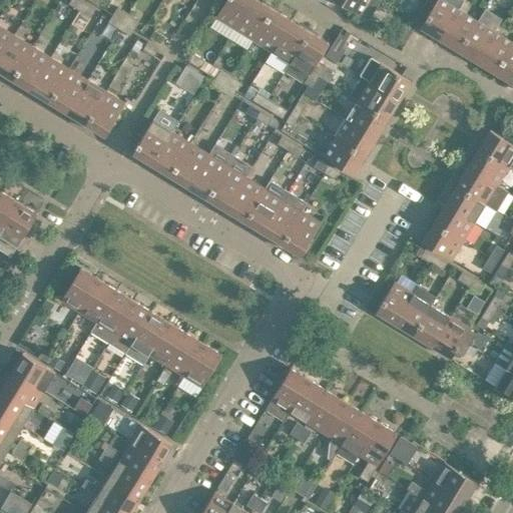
[(81,0),(70,0),(69,3),(80,10),(85,2),(81,0)]
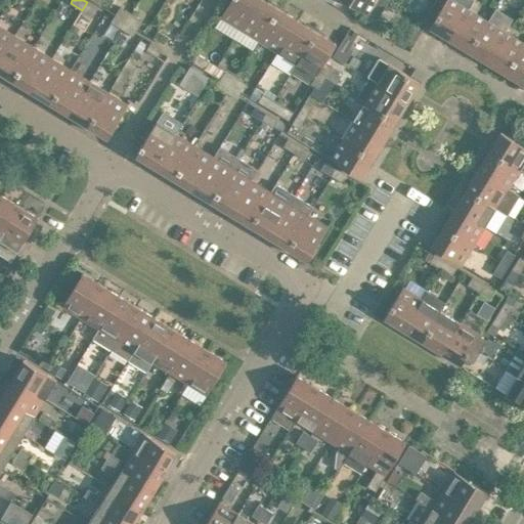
[(230,0),(221,16),(241,29),(257,0),(230,0)]
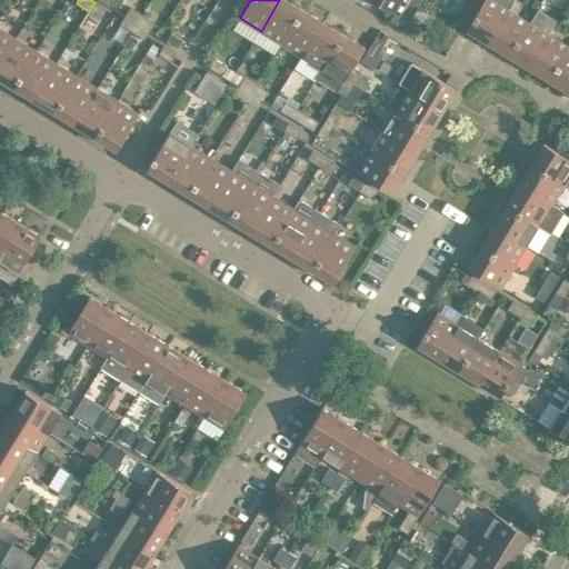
[(281,43),(303,9),(289,0),(279,0),(261,31),(281,43)]
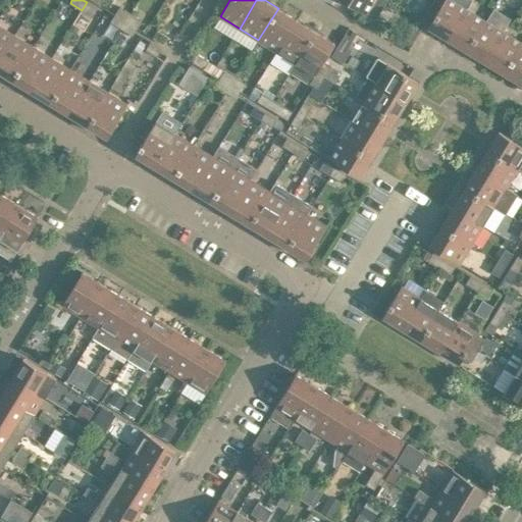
[(344,0),(373,18),(384,0),(344,0)]
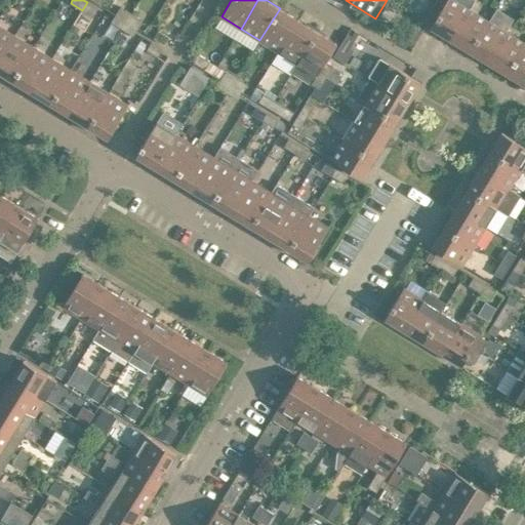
[(432,26),(431,28),(450,39),(469,8),(454,0),(447,0),(443,7),(436,18),(432,26)]
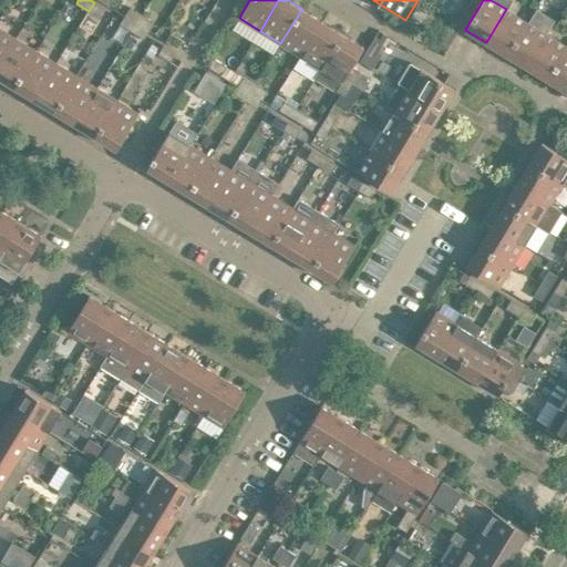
[(101,19),(106,10),(94,2),(89,11),(101,19)]
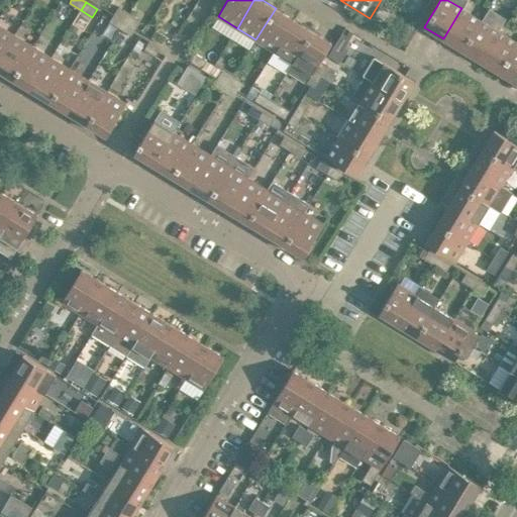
[(422,13),(429,18),(436,7),(428,2),(422,12),(422,13)]
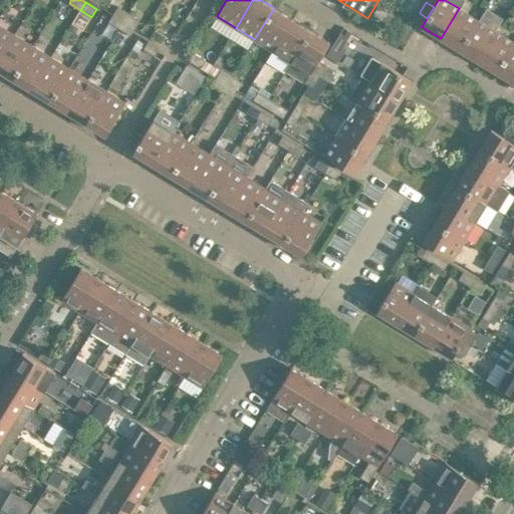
[(118,6),(113,14),(124,21),(130,13),(118,6)]
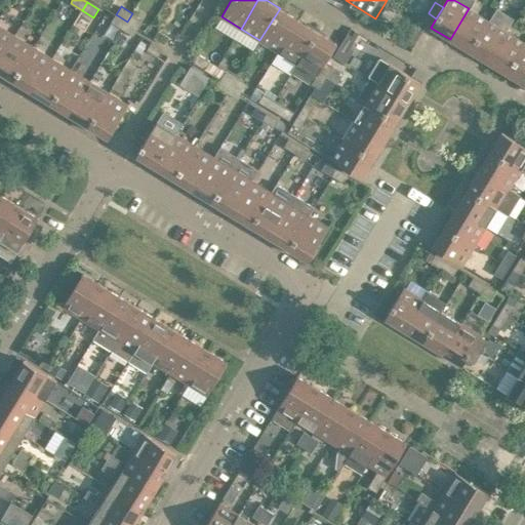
[(278,52),(298,19),(280,8),(259,40),(278,52)]
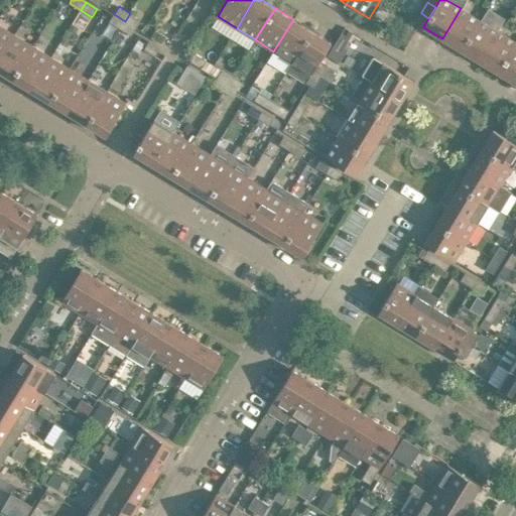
[(462,50),(480,20),(461,8),(442,38),(462,50)]
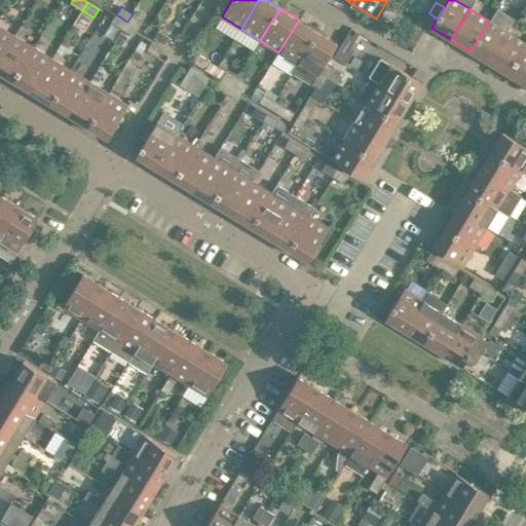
[(427,11),(422,20),(433,26),(437,19),(429,13),(429,12),(427,11)]
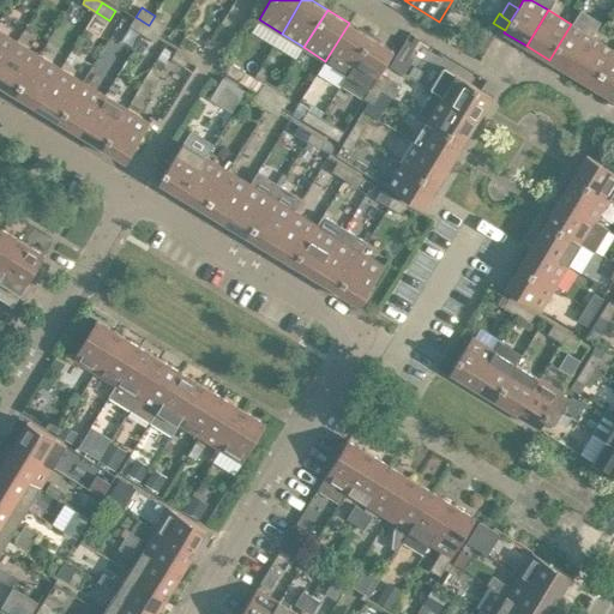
[(149,25),(162,32),(168,24),(155,16),(149,25)]
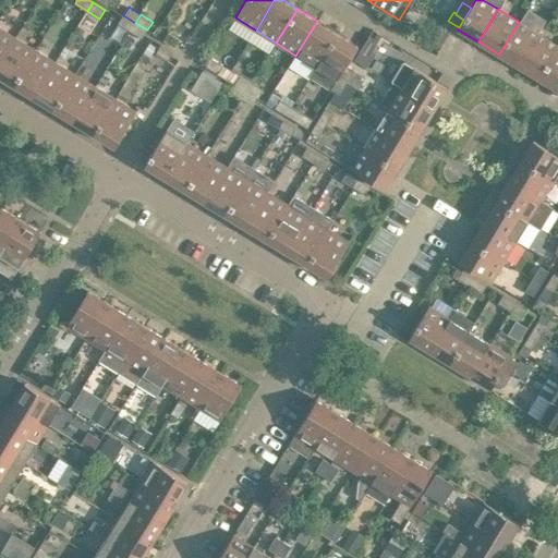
[(123,15),(118,23),(130,31),(135,23),(123,15)]
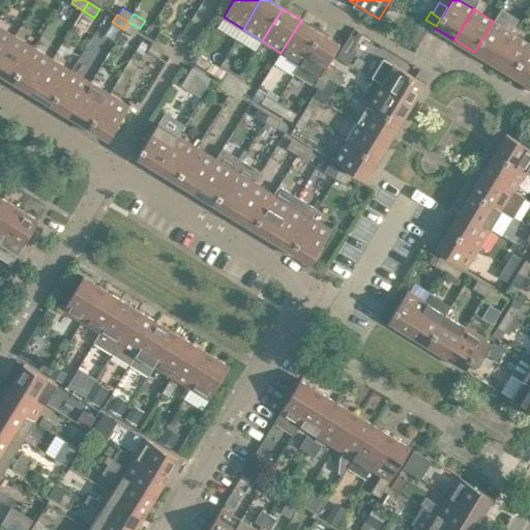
[(300,64),(321,31),(301,20),(281,53),(300,64)]
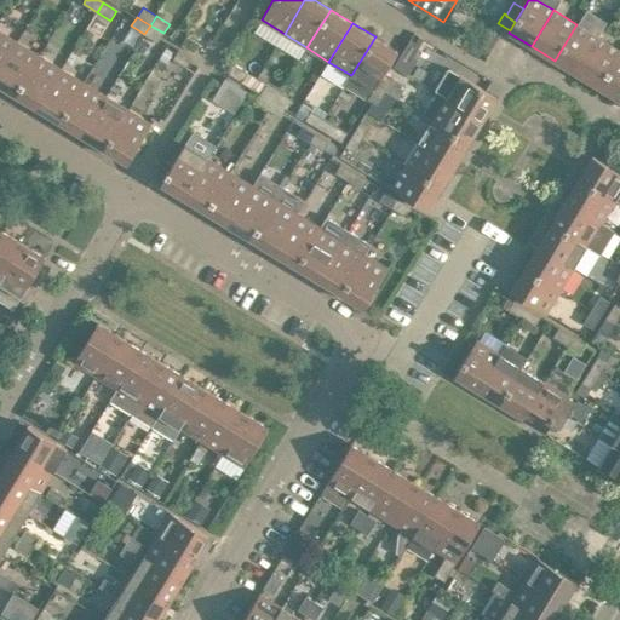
[(577,74),(598,38),(577,24),(555,61),(577,74)]
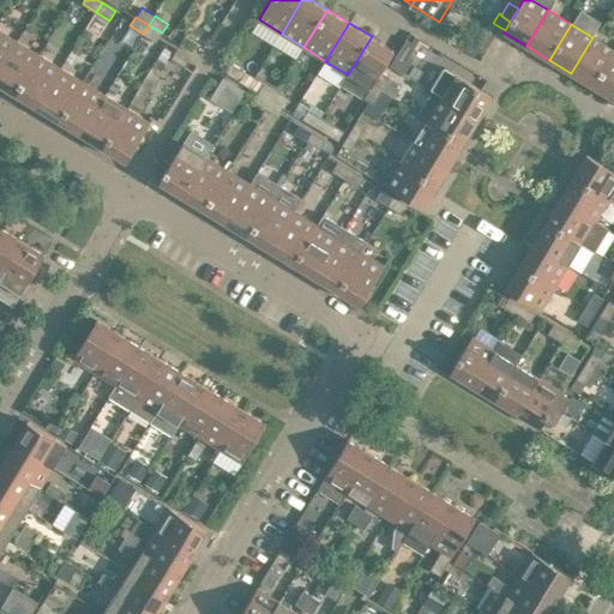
[(143,34),(156,42),(162,32),(149,25),(143,34)]
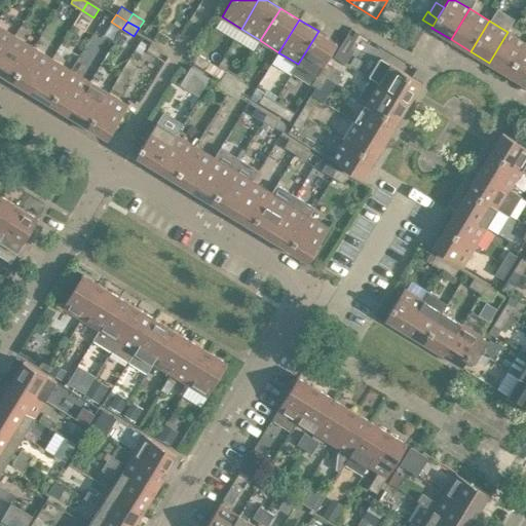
[(0,59),(14,36),(0,26),(0,59)]
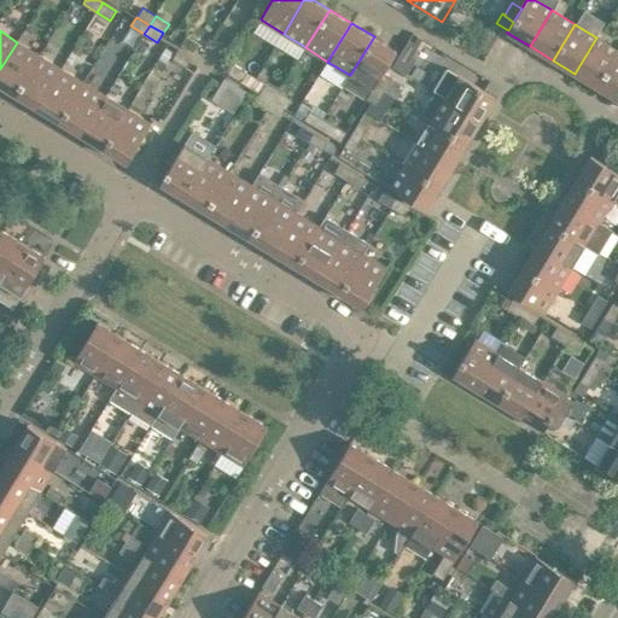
[(490,51),(497,38),(489,31),(481,45),(490,51)]
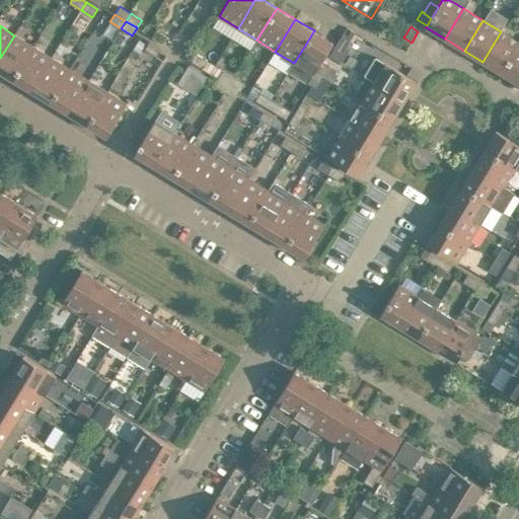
[(349,28),(344,36),(343,36),(336,48),(344,53),(350,42),(353,43),(358,34),(349,28)]
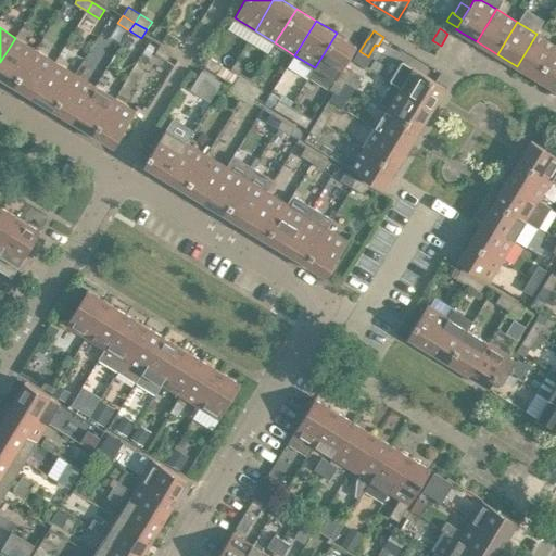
[(180,39),(168,32),(163,40),(175,48),(180,39)]
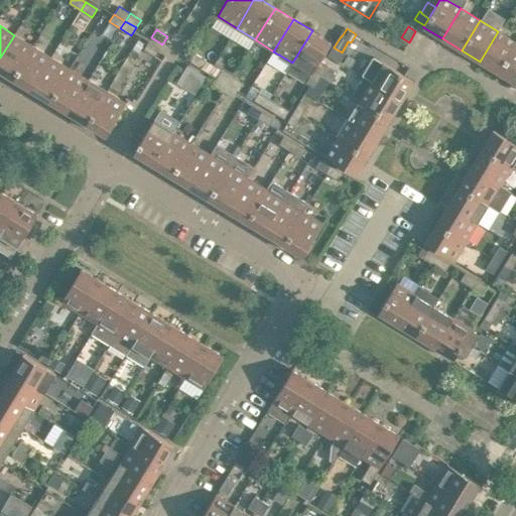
[(320,60),(331,42),(312,30),(292,62),(287,71),(306,83),(313,72),(320,60)]
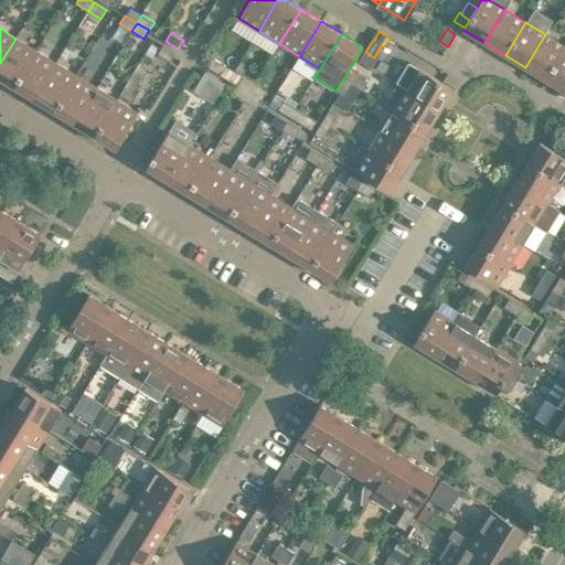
[(546,80),(564,48),(564,45),(545,34),(525,67),(546,80)]
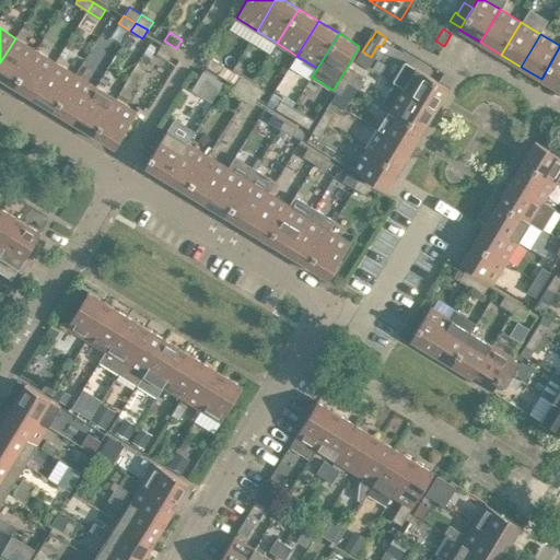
[(0,76),(14,84),(35,50),(15,38),(0,62),(0,76)]
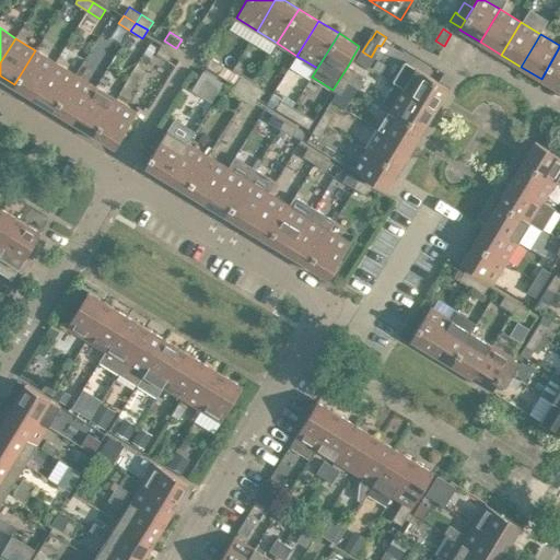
[(174,51),(162,45),(156,53),(168,60),(174,51)]
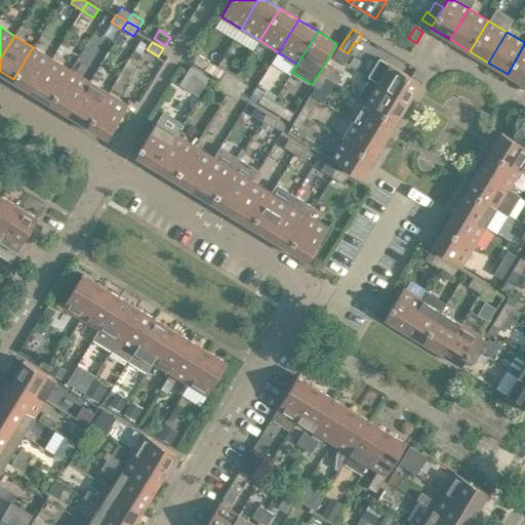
[(524,84),(524,44),(508,74),(524,84)]
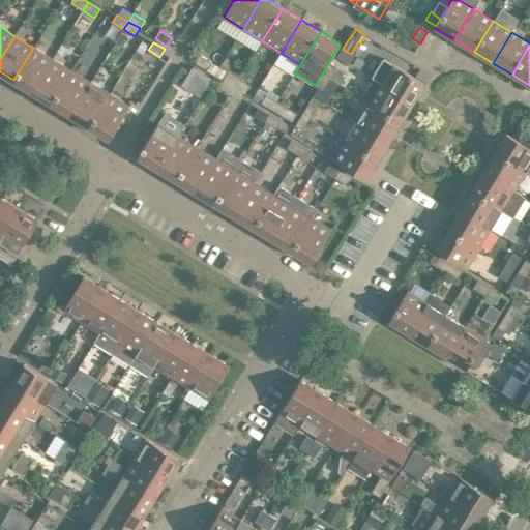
[(33,92),(53,59),(33,48),(13,80),(33,92)]
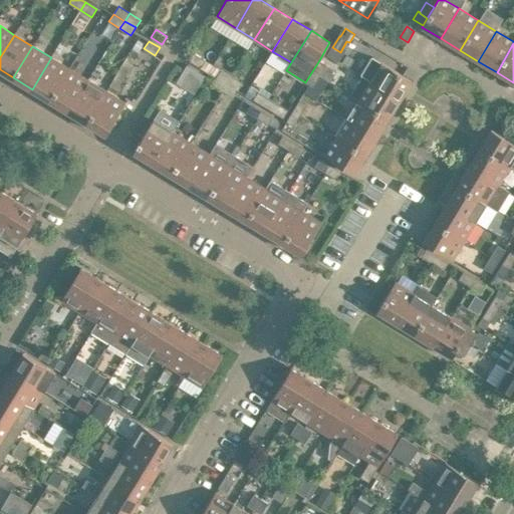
[(206,59),(195,53),(190,60),(201,67),(206,59)]
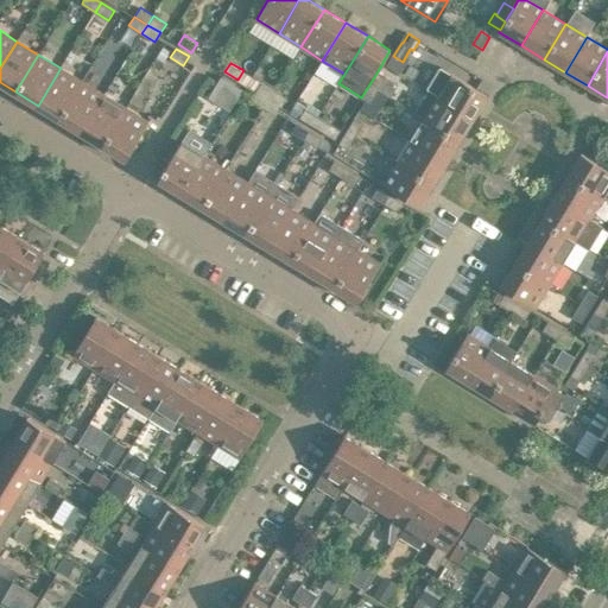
[(59,119),(82,82),(61,68),(38,106),(59,119)]
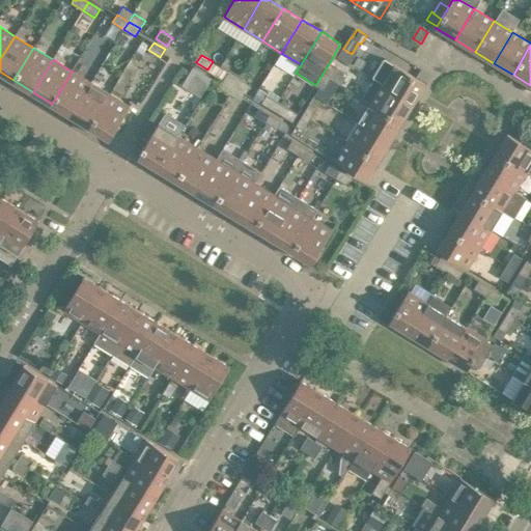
[(337,67),(333,64),(330,62),(323,74),(331,79),(337,67)]
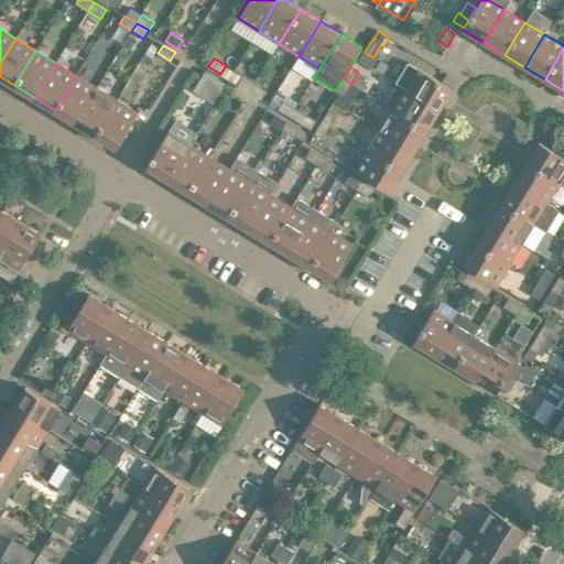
[(453,88),(419,68),(407,89),(440,109),(453,88)]
